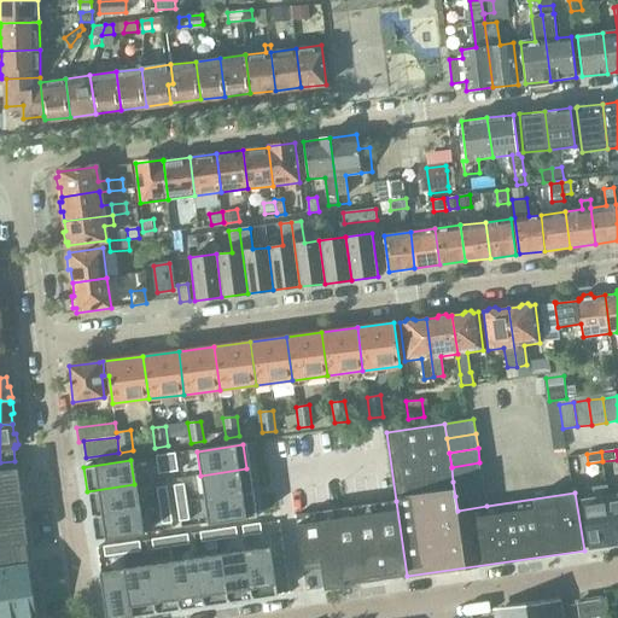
[(0,517),(24,513),(17,461),(15,461),(0,462),(0,517)]
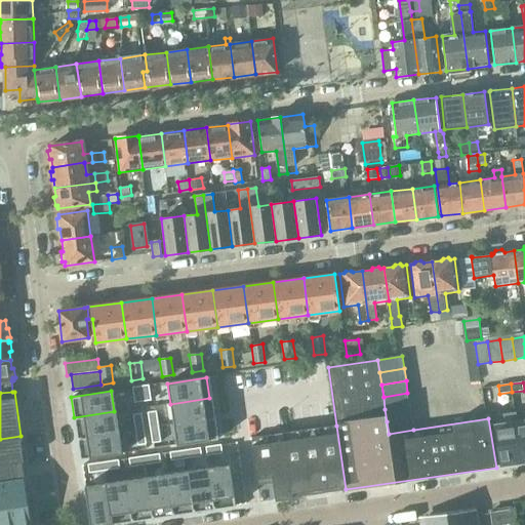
[(384,397),(385,409),(409,405),(407,393),(384,397)]
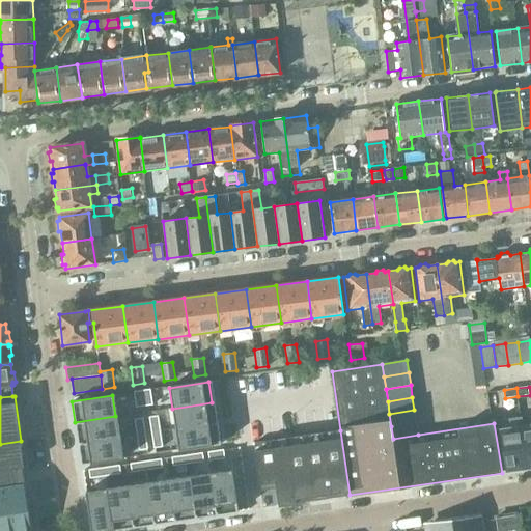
[(212,402),(172,409),(175,428),(215,422),(212,402)]
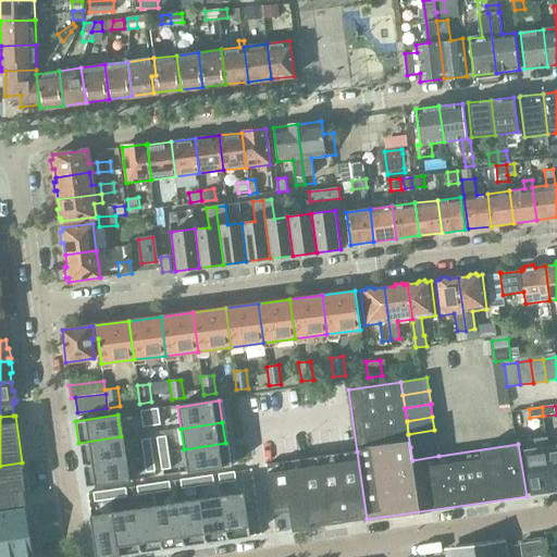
[(408,434),(410,447),(436,443),(434,430),(408,434)]
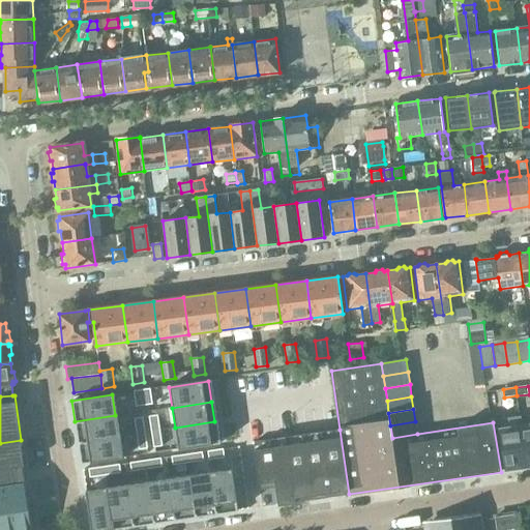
[(115,415),(75,421),(79,442),(118,436),(115,415)]
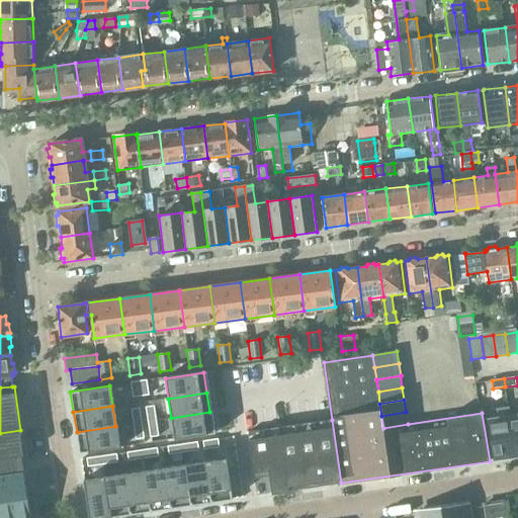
[(515,456),(508,407),(486,410),(494,459),(515,456)]
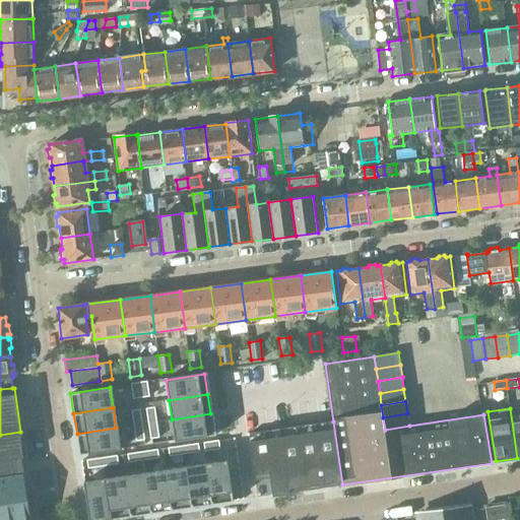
[(519,423),(513,425),(511,408),(510,408),(517,458),(519,457),(519,423)]
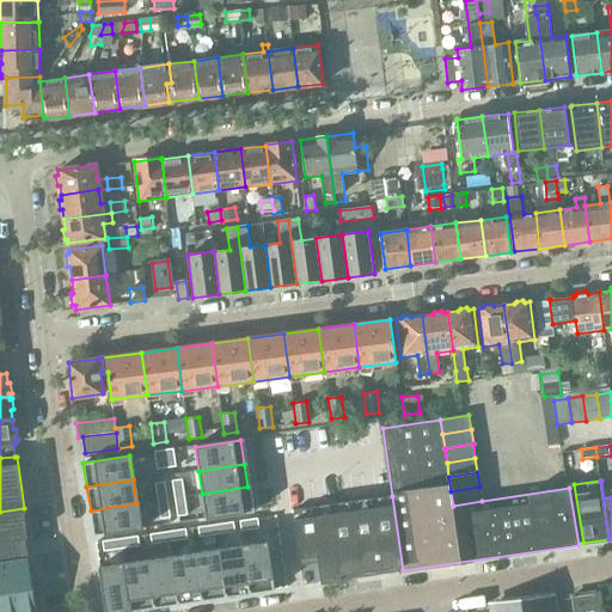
[(179,482),(170,484),(172,497),(182,496),(179,482)]
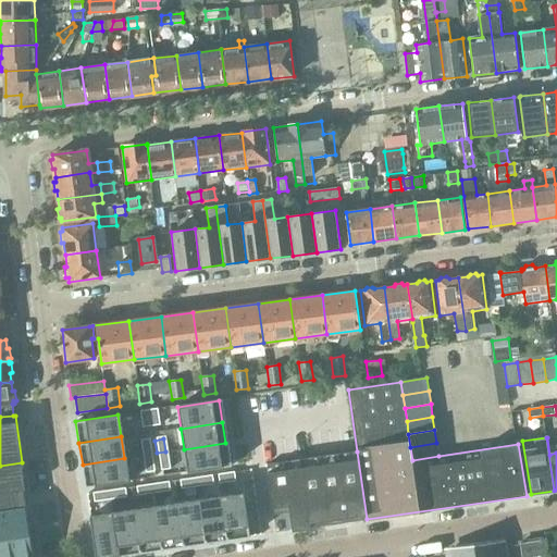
[(148,442),(140,443),(143,456),(150,454),(148,442)]
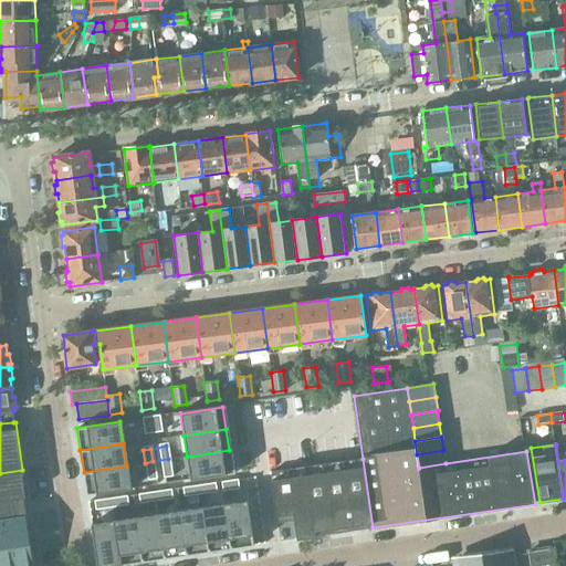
[(229,450),(187,457),(190,480),(233,473),(229,450)]
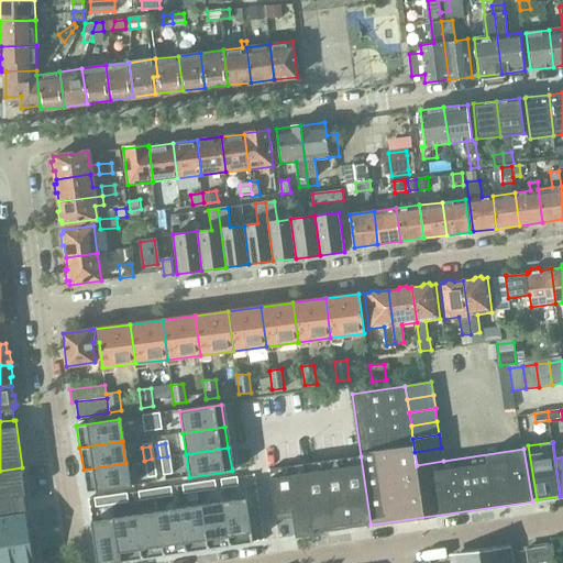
[(415,452),(417,465),(443,461),(441,448),(415,452)]
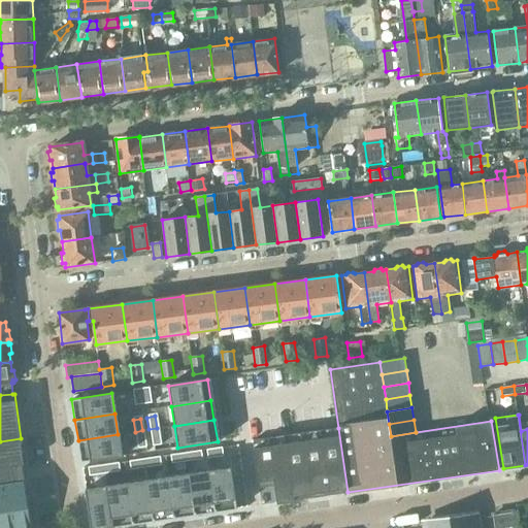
[(157,428),(149,429),(151,441),(159,440),(157,428)]
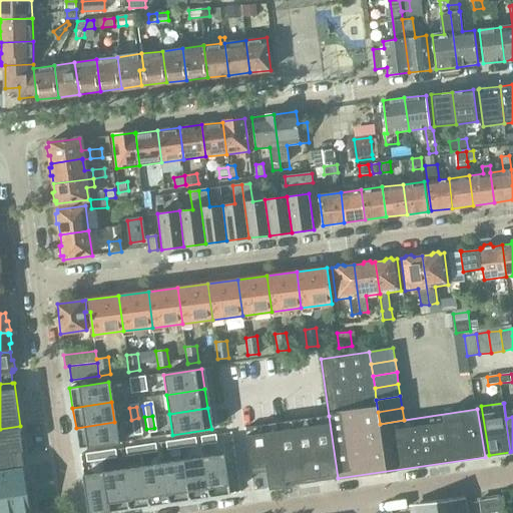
[(338,478),(329,416),(245,428),(250,461),(267,459),(271,488),(338,478)]
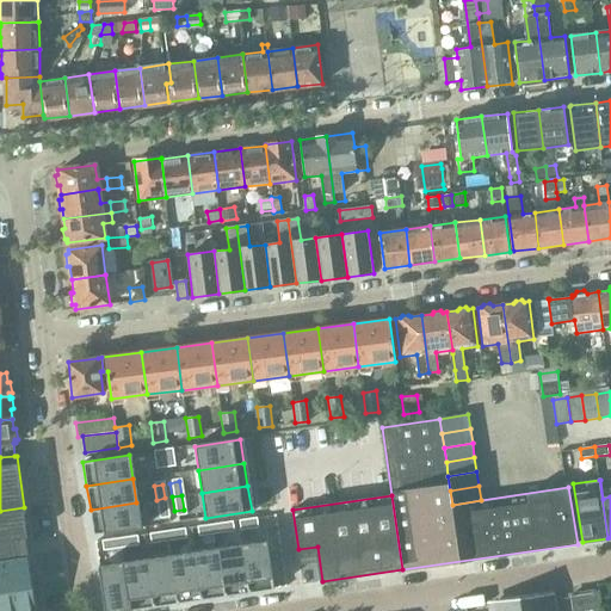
[(165,498),(156,500),(159,513),(167,512),(165,498)]
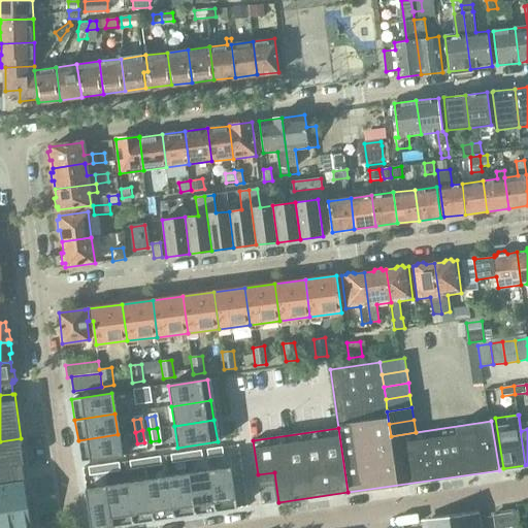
[(118,434),(78,440),(81,461),(121,455),(118,434)]
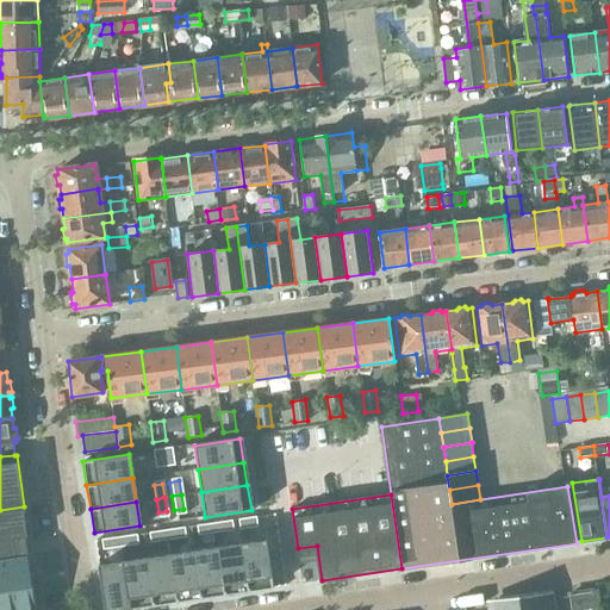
[(0,539),(1,540),(29,535),(24,506),(0,510),(0,539)]
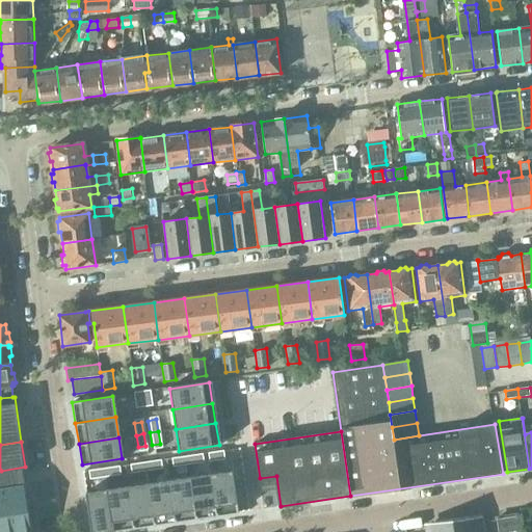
[(219,450),(207,452),(208,460),(220,458),(219,450)]
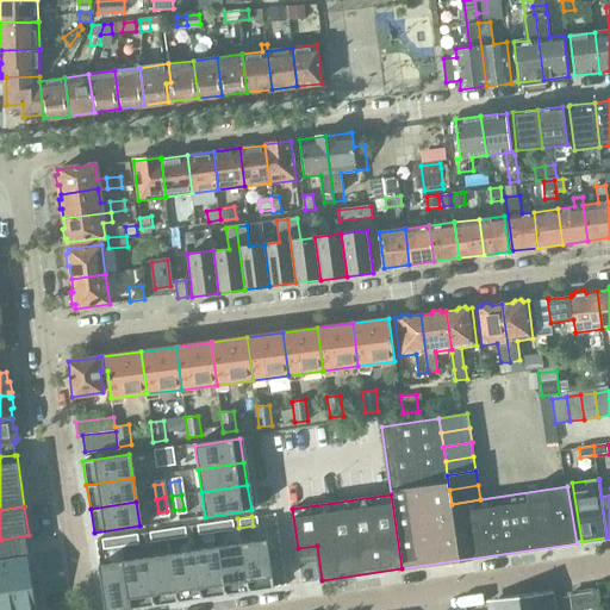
[(228,520),(212,522),(215,531),(229,529),(228,520)]
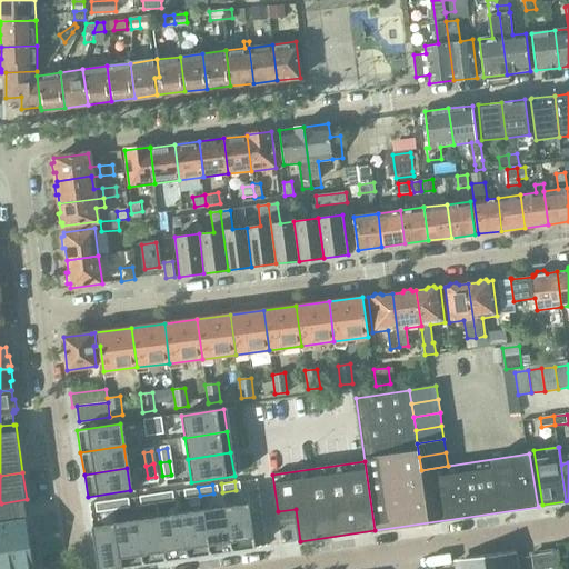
[(198,487),(186,489),(188,498),(200,496),(198,487)]
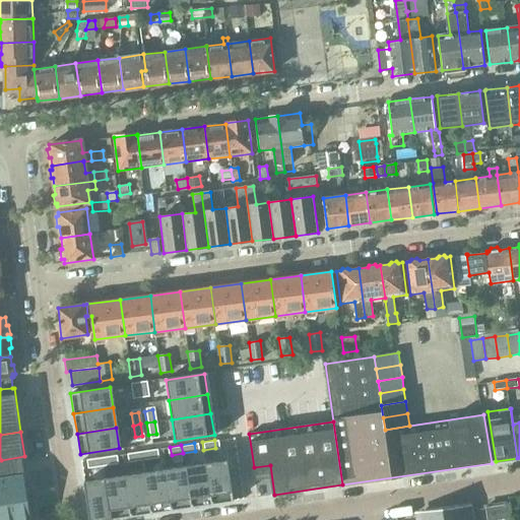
[(153,450),(141,451),(142,459),(154,457),(153,450)]
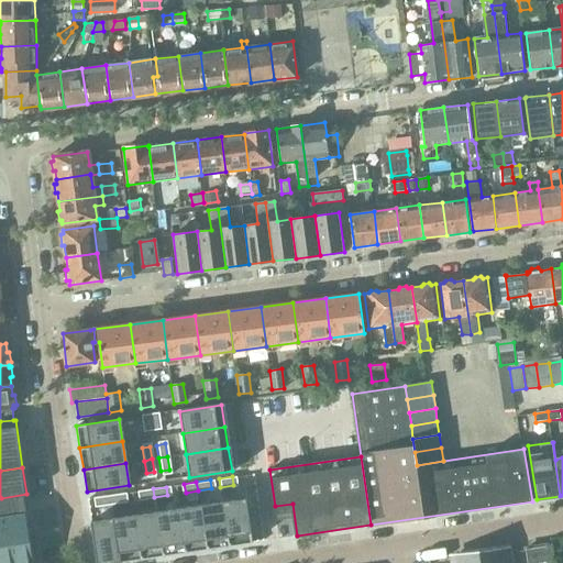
[(153,488),(140,490),(141,499),(154,497),(153,488)]
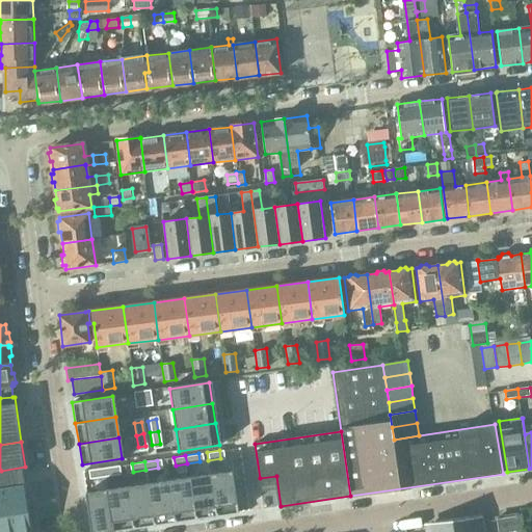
[(115,467),(103,468),(104,476),(116,474),(115,467)]
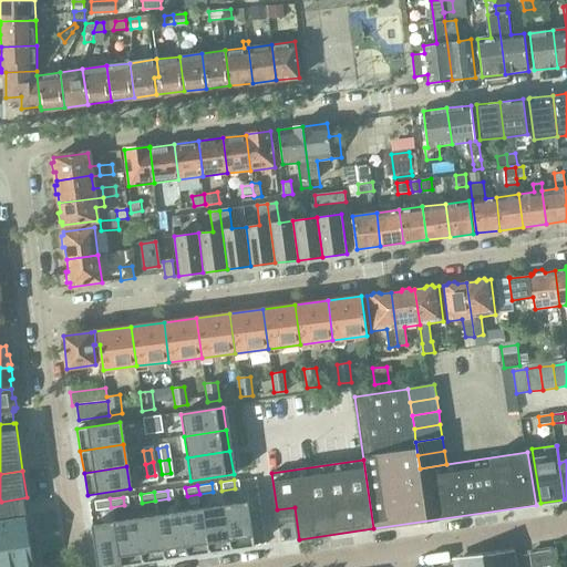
[(0,502),(0,566),(32,566),(31,556),(33,556),(32,553),(30,554),(28,539),(31,539),(28,521),(26,521),(23,504),(27,503),(27,498),(0,502)]
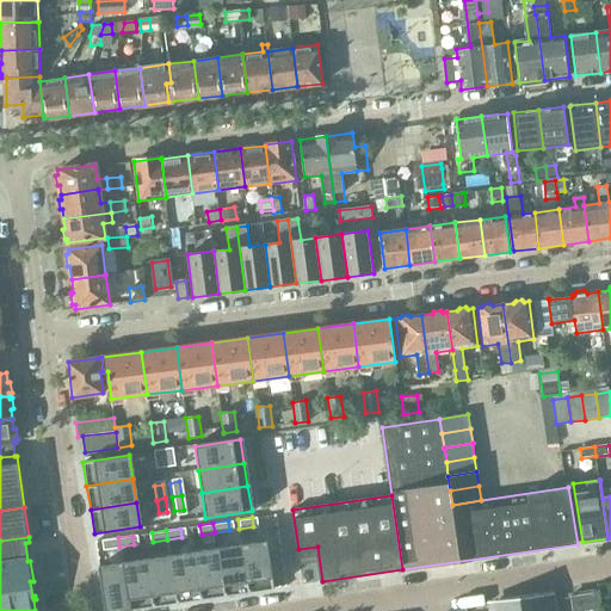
[(118,537),(105,539),(106,549),(119,547),(118,537)]
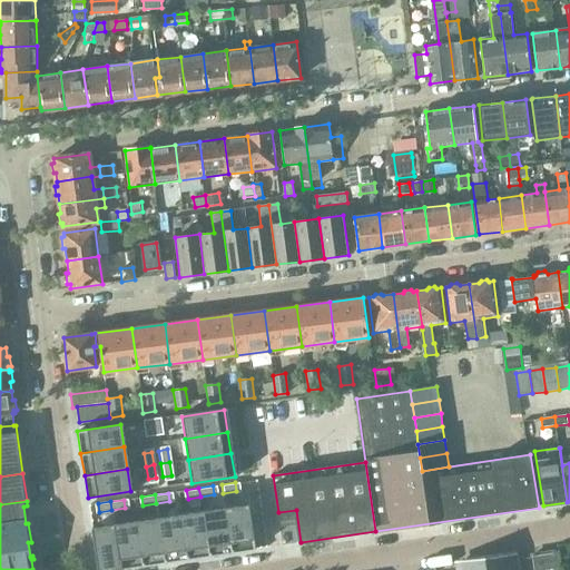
[(247,503),(225,507),(232,551),(254,548),(247,503)]
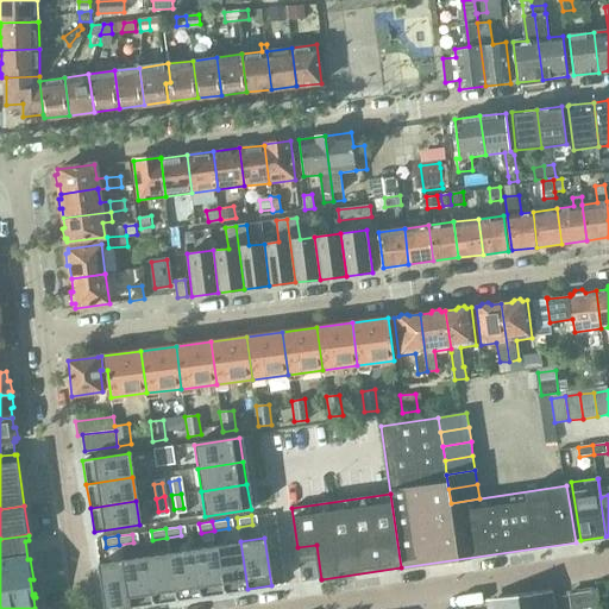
[(240,541),(217,546),(224,592),(248,589),(240,541)]
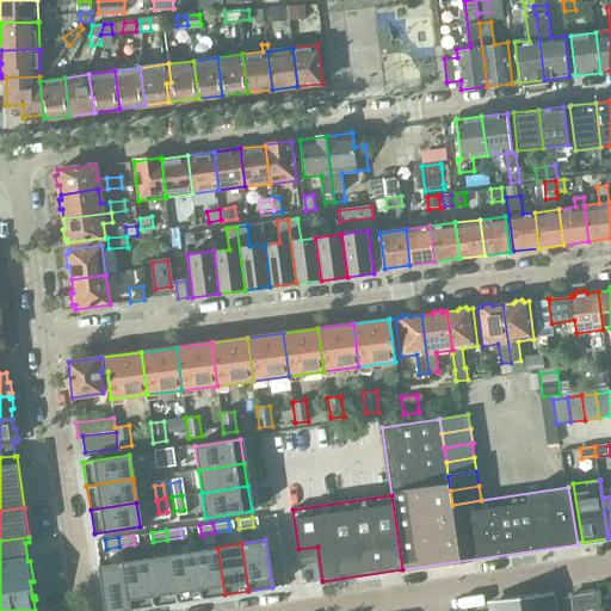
[(217,548),(193,550),(201,598),(224,594),(217,548)]
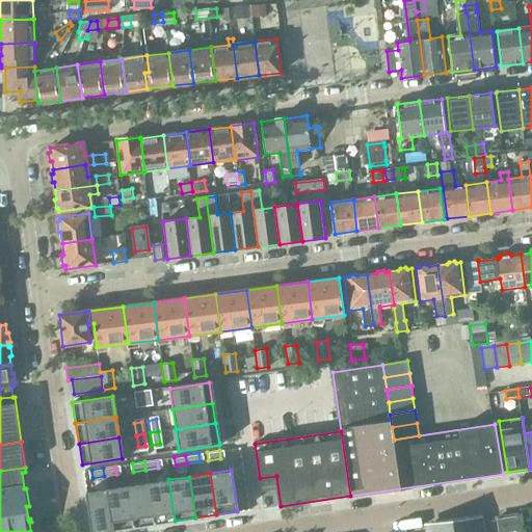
[(168,479),(148,483),(154,524),(175,521),(168,479)]
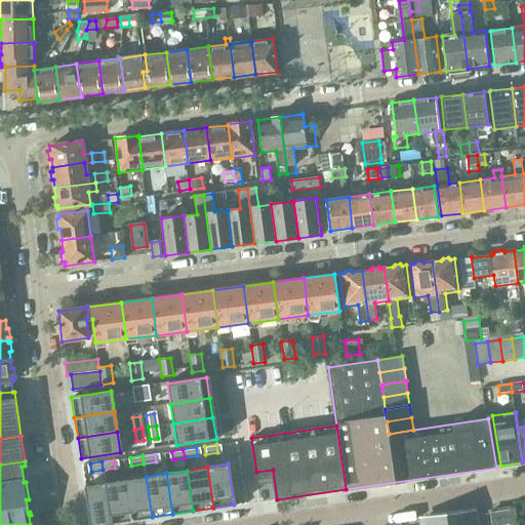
[(146,477),(125,480),(131,520),(152,517),(146,477)]
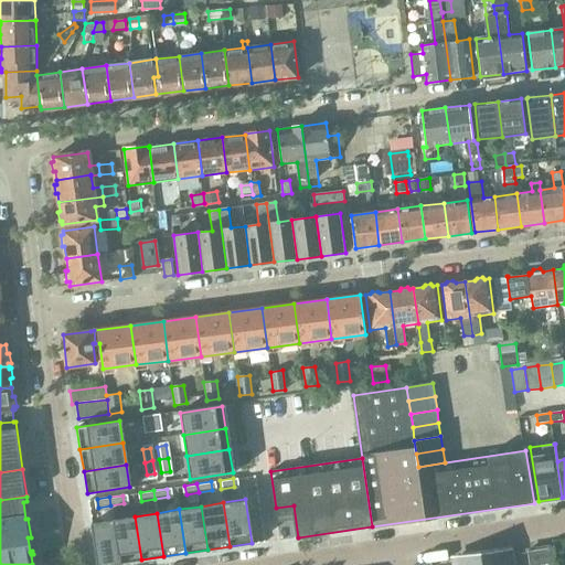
[(135,516),(113,520),(119,563),(141,560),(135,516)]
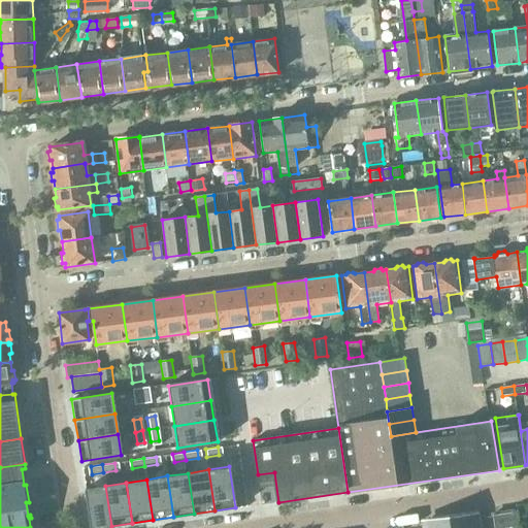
[(105,486),(85,489),(90,527),(101,527),(111,526),(105,486)]
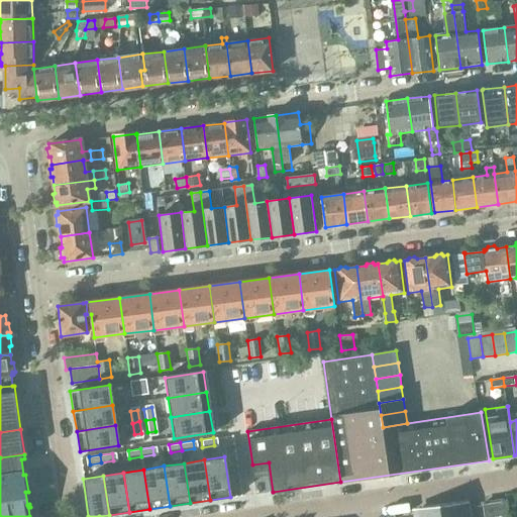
[(483,504),(485,516),(489,516),(509,514),(507,500),(483,504)]
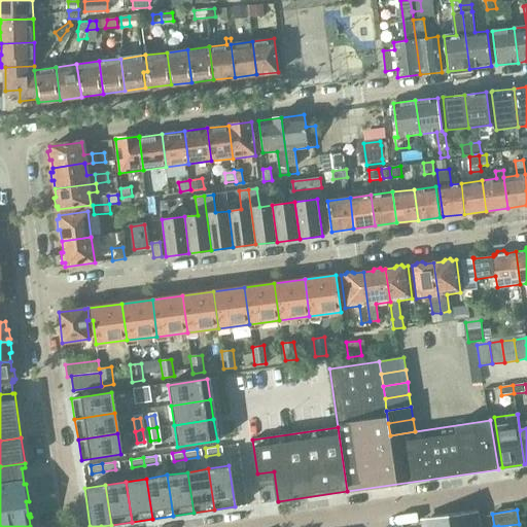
[(422,525),(422,526),(480,526),(478,512),(428,519),(422,525)]
